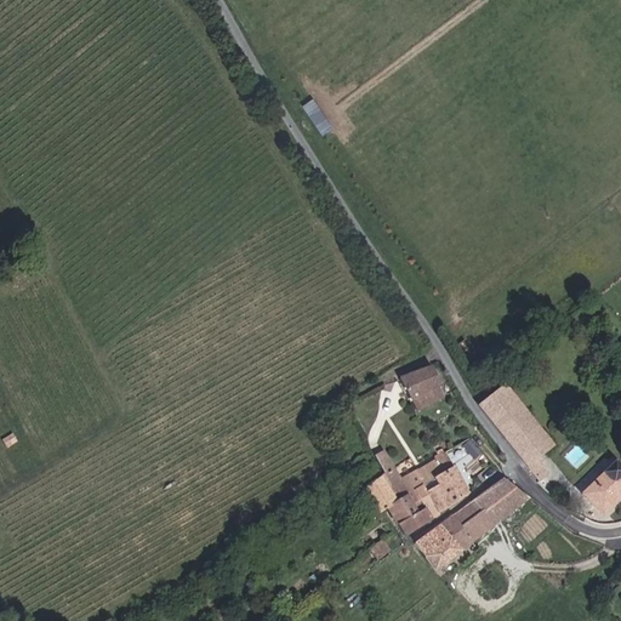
[(439,386),(432,372),(433,371),(431,368),(399,380),(416,411),(425,406),(442,398),(437,388),(439,386)]
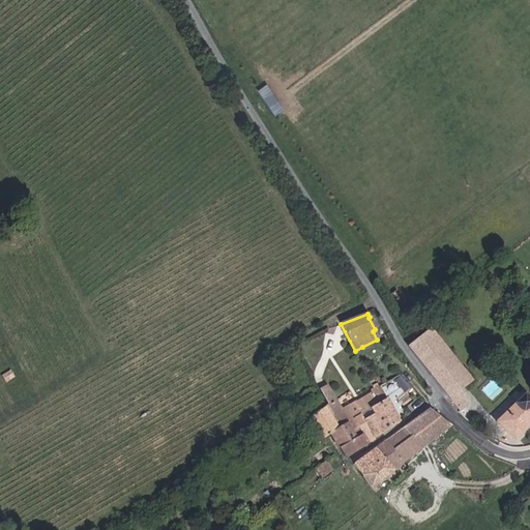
[(429,329),(407,347),(435,380),(462,414),(463,414),(468,418),(474,412),(459,392),(466,387),(471,382),(429,329)]
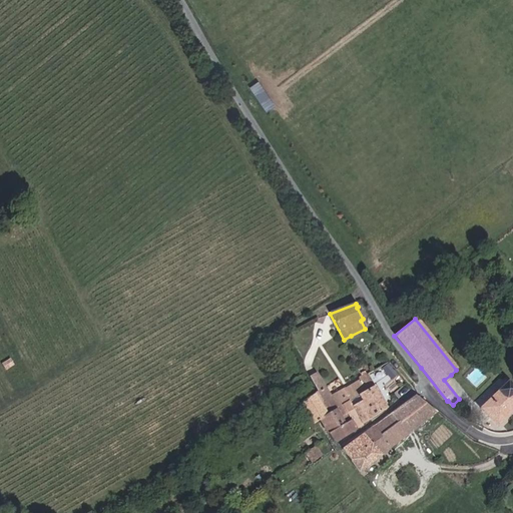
[(353,409),(362,425),(385,410),(365,374),(360,376),(362,378),(360,379),(362,381),(363,385),(366,389),(366,391),(365,391),(359,395),(364,403),(353,409)]
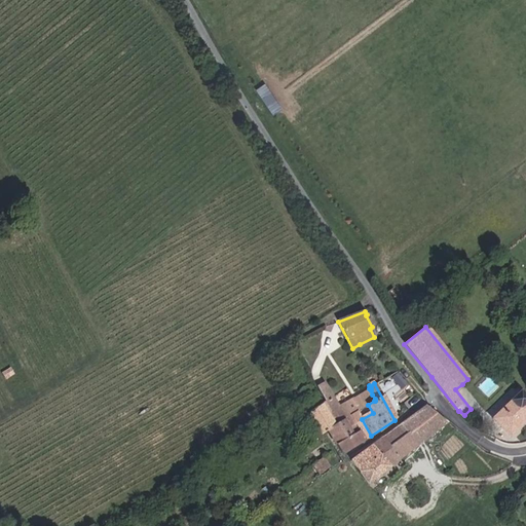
[(321,396),(328,391),(325,385),(317,389),(320,392),(321,396)]
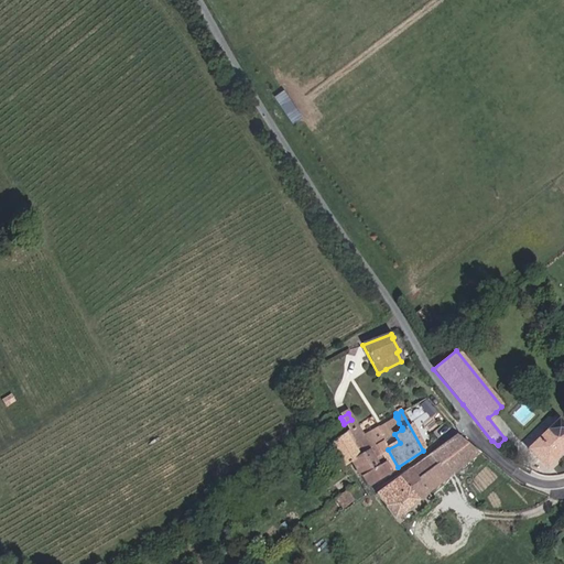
[(348,432),(344,424),(343,421),(337,423),(332,415),(322,421),(318,419),(313,422),(326,442),(345,466),(350,464),(360,458),(344,434),(348,432)]
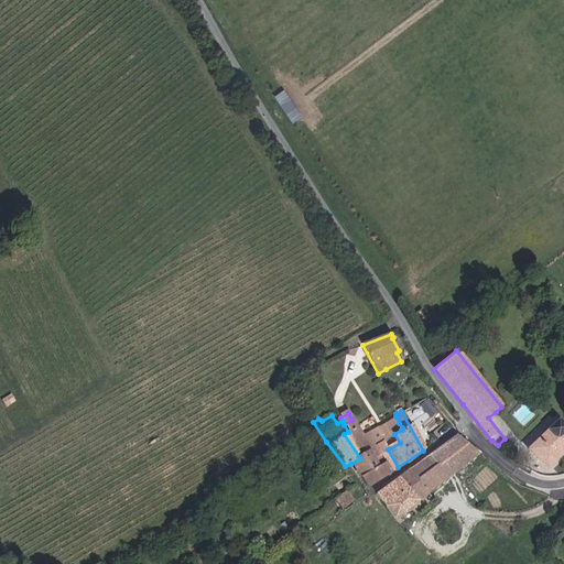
[(351,420),(344,424),(348,432),(344,434),(360,458),(368,453),(369,454),(377,449),(390,472),(398,467),(388,449),(400,443),(394,434),(401,430),(402,430),(402,427),(399,423),(398,419),(364,437),(351,420)]
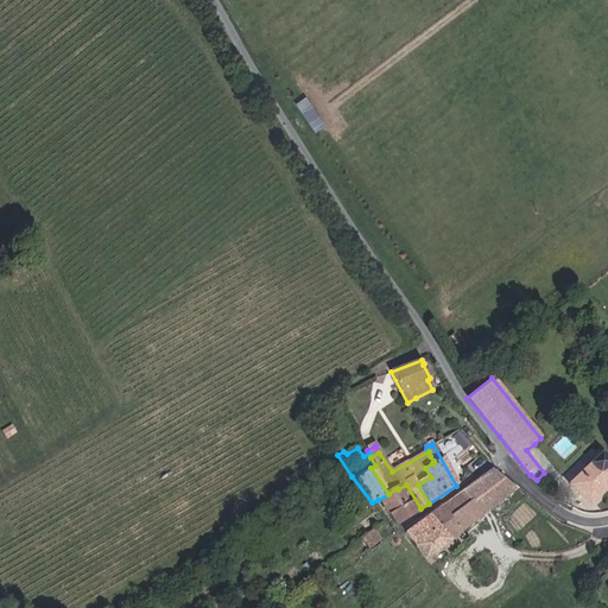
[(607,460),(601,453),(569,485),(590,506),(607,488),(607,460)]
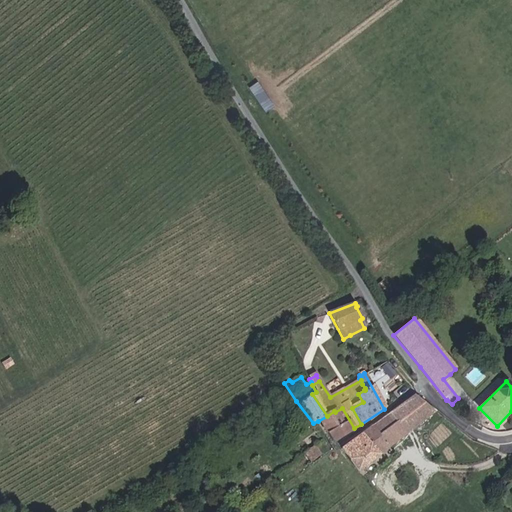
[(356,437),(341,448),(358,471),(434,411),(414,395),(387,414),(356,437)]
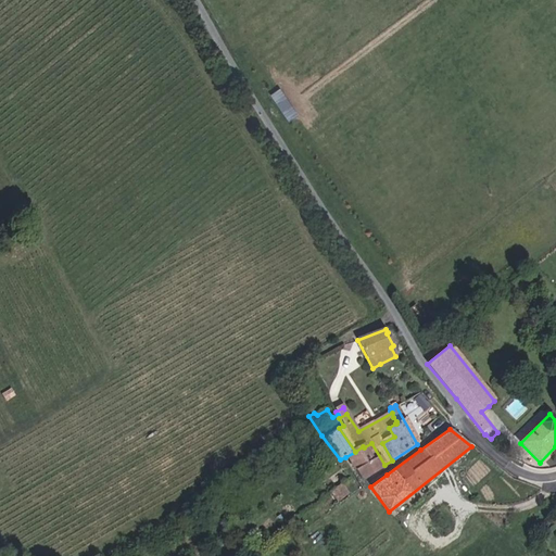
[(361,480),(384,465),(371,443),(364,447),(371,460),(355,470),(361,480)]
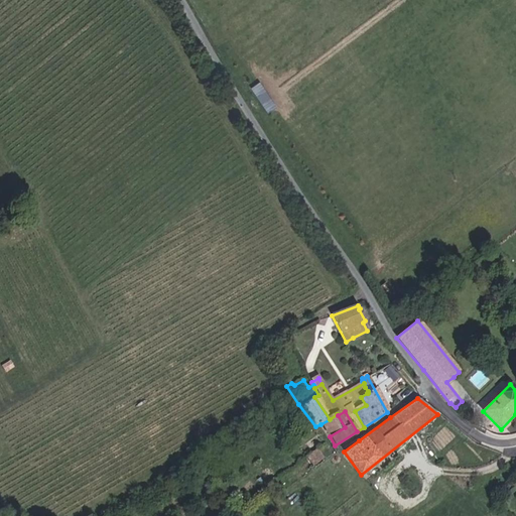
[(320,424),(330,436),(345,427),(338,415),(337,414),(330,419),(320,424)]
